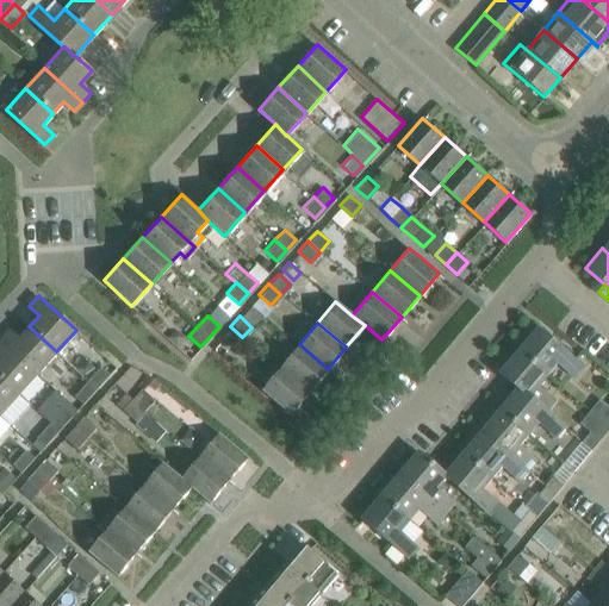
[(56,351),(29,326),(18,338),(8,329),(0,338),(37,373),(56,351)]
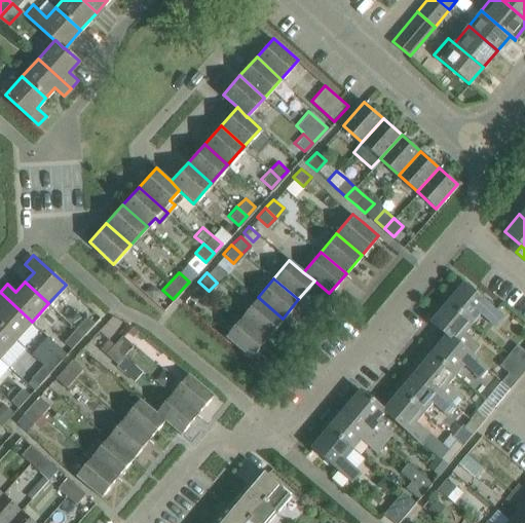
[(209,291),(198,282),(190,290),(200,299),(209,291)]
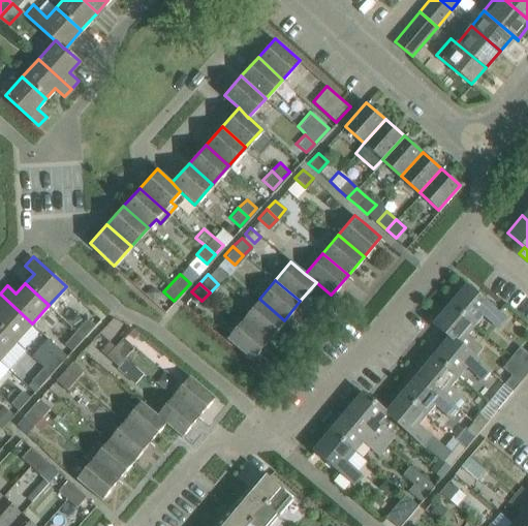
[(505,317),(465,284),(449,303),(474,323),(483,313),(497,327),(505,317)]
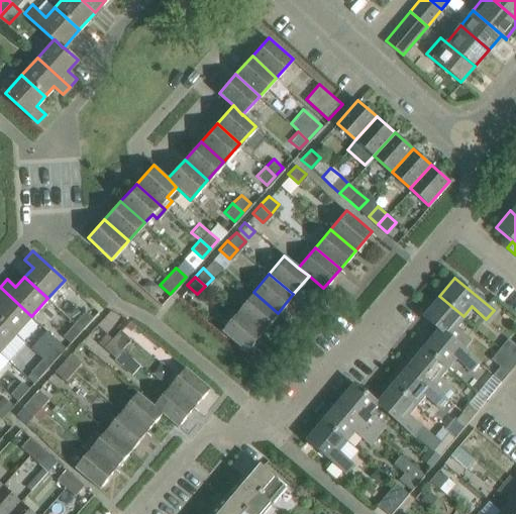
[(143,281),(140,285),(148,293),(157,284),(151,280),(143,281)]
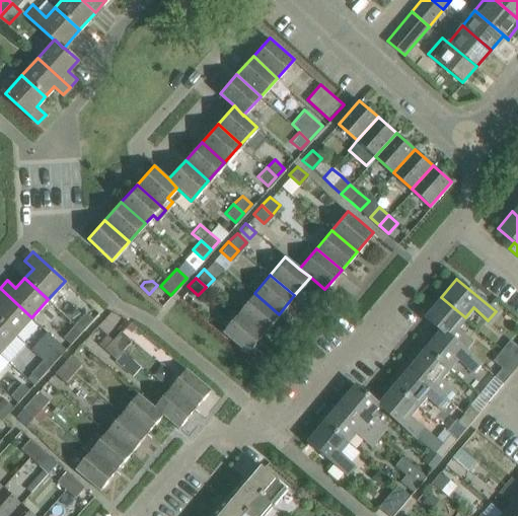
[(31,317),(0,288),(0,302),(1,304),(0,305),(0,320),(15,335),(31,317)]
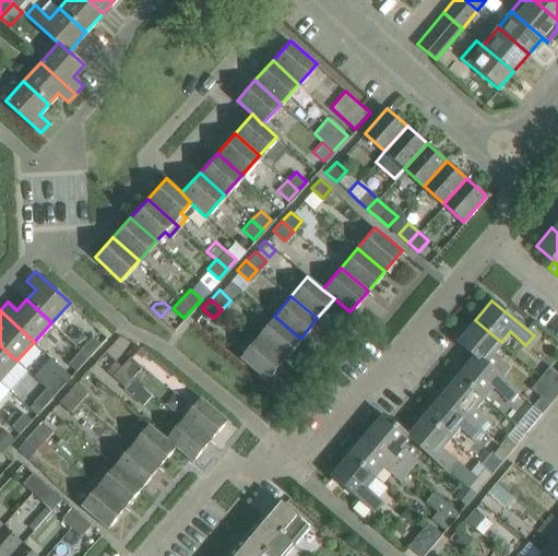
[(300,339),(274,316),(257,336),(284,358),(300,339)]
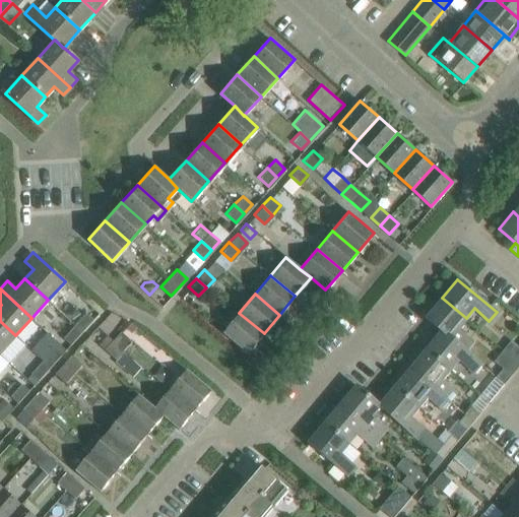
[(456,329),(466,318),(442,298),(426,317),(441,330),(442,330),(465,348),(471,341),(456,329)]
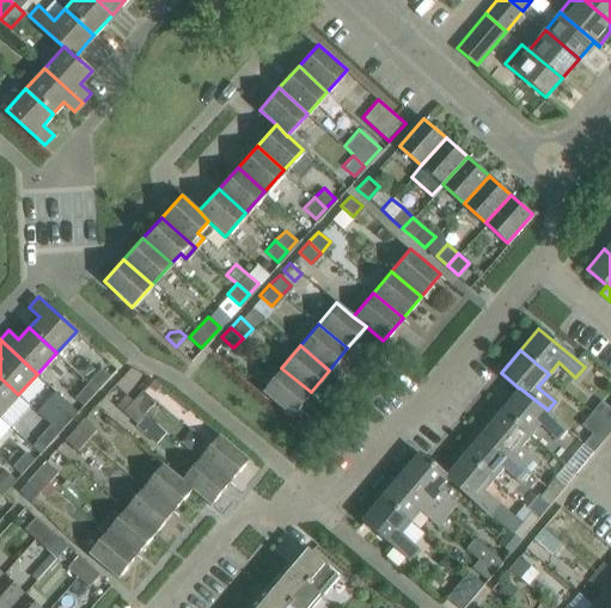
[(95,388),(109,374),(101,367),(86,381),(95,388)]
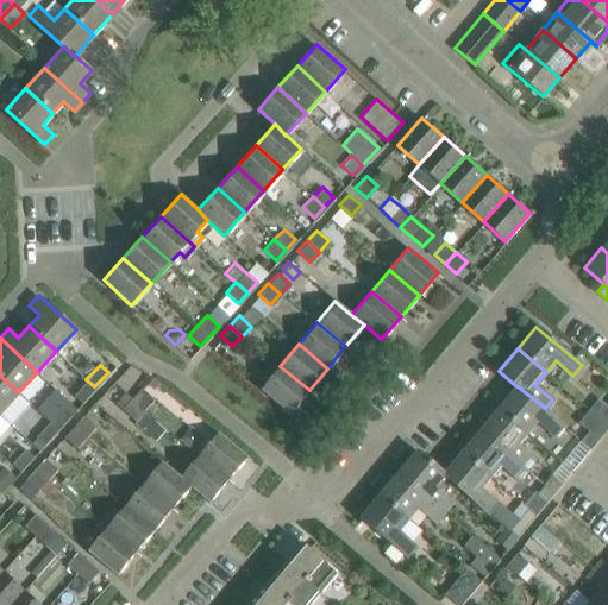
[(309,390),(280,366),(261,389),(290,413),(309,390)]
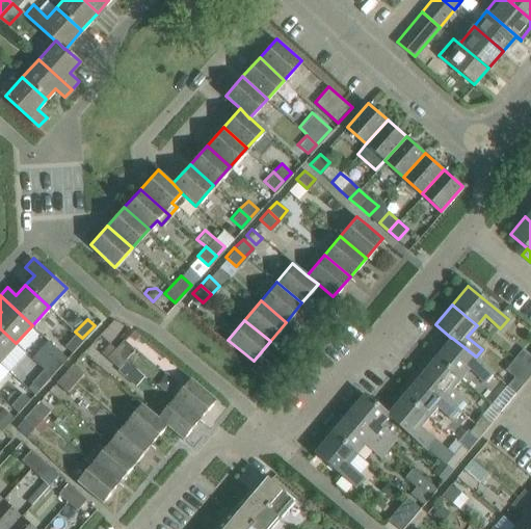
[(16,343),(0,328),(0,362),(16,343)]
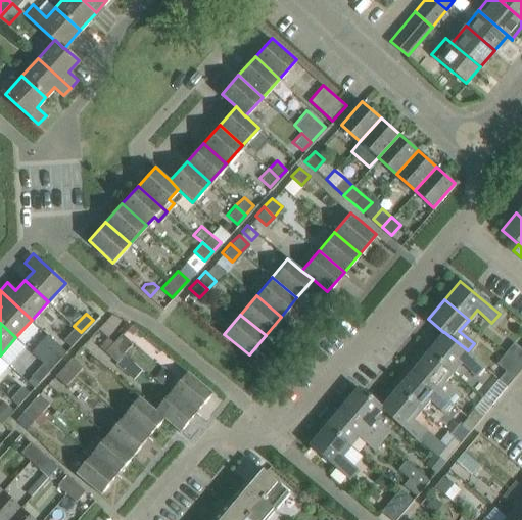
[(68,345),(81,332),(74,326),(62,338),(68,345)]
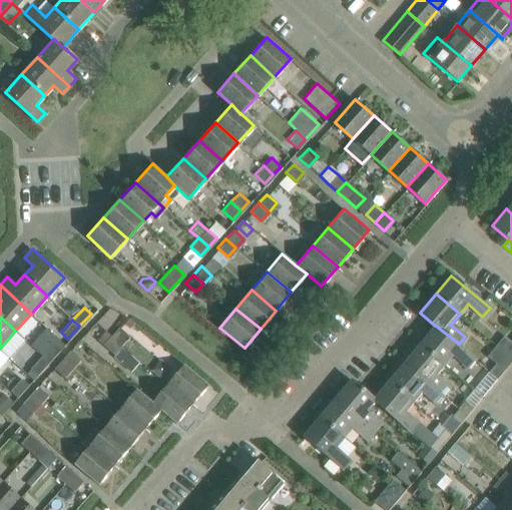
[(129,335),(119,326),(111,335),(121,344),(129,335)]
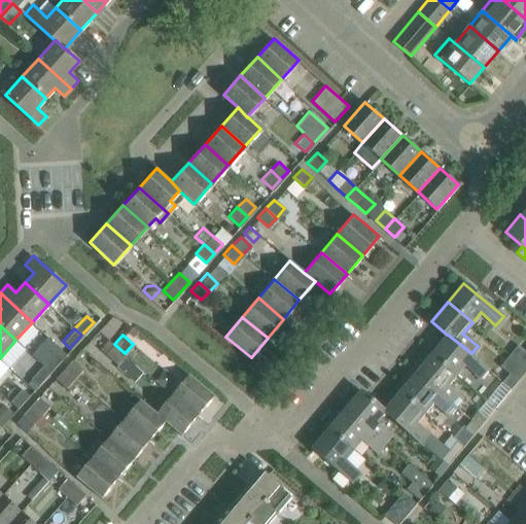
[(487,365),(471,353),(448,335),(447,335),(431,353),(456,373),(465,362),(480,375),(487,365)]
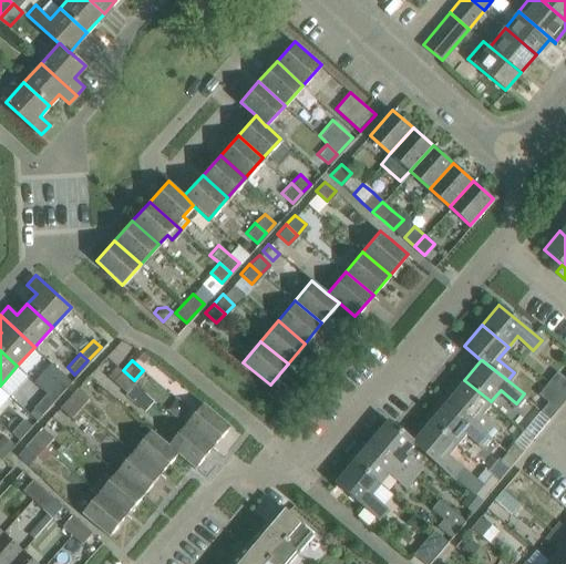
[(565,395),(565,378),(555,369),(546,379),(565,395)]
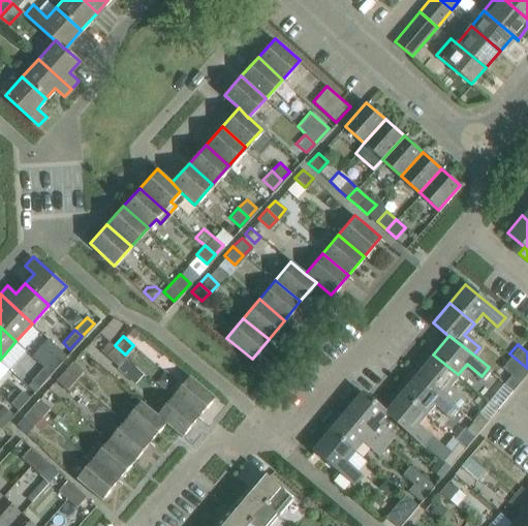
[(125,354),(115,345),(106,354),(117,364),(120,361),(125,354)]
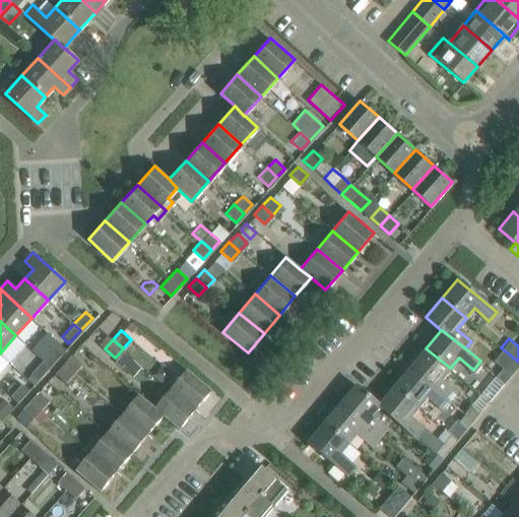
[(441,379),(450,368),(426,348),(420,343),(404,363),(448,399),(455,391),(441,379)]
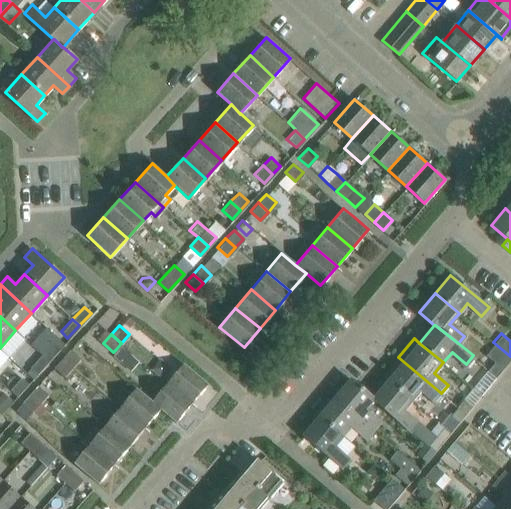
[(47,360),(58,348),(51,342),(40,354),(47,360)]
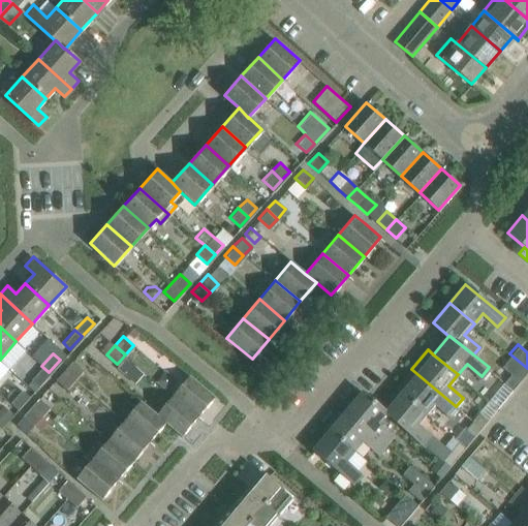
[(513,390),(527,370),(527,368),(509,353),(500,366),(510,374),(503,382),(513,390)]
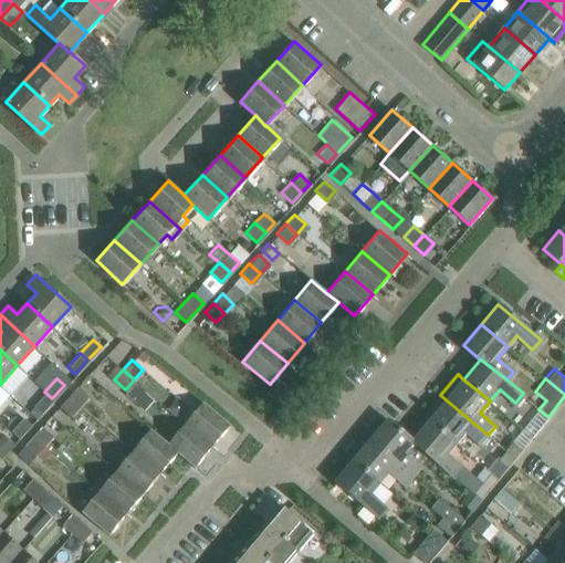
[(128,386),(125,389),(133,397),(143,387),(134,379),(128,386)]
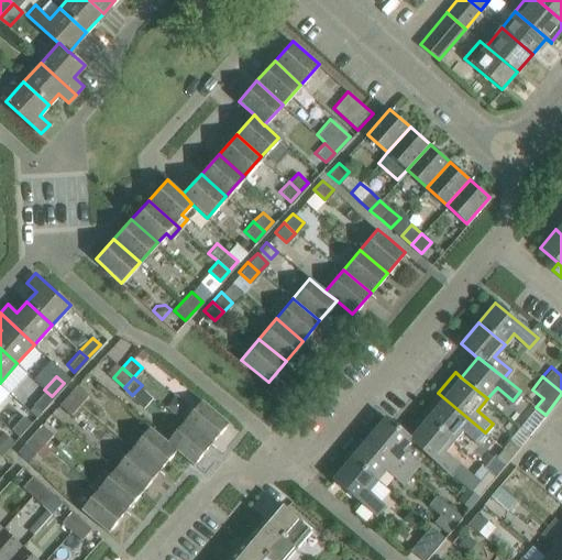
[(87,394),(76,384),(67,393),(78,404),(87,394)]
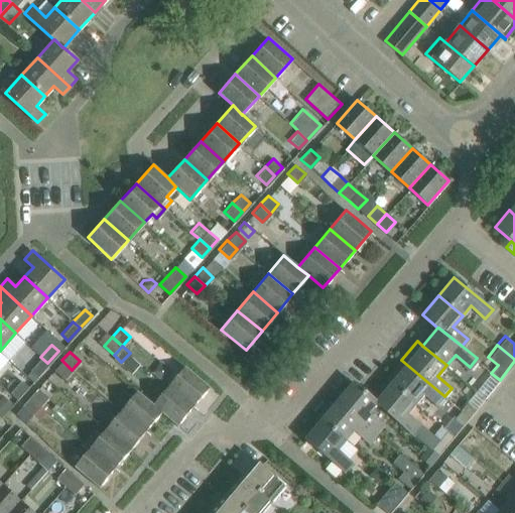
[(36,375),(47,363),(40,357),(29,369),(36,375)]
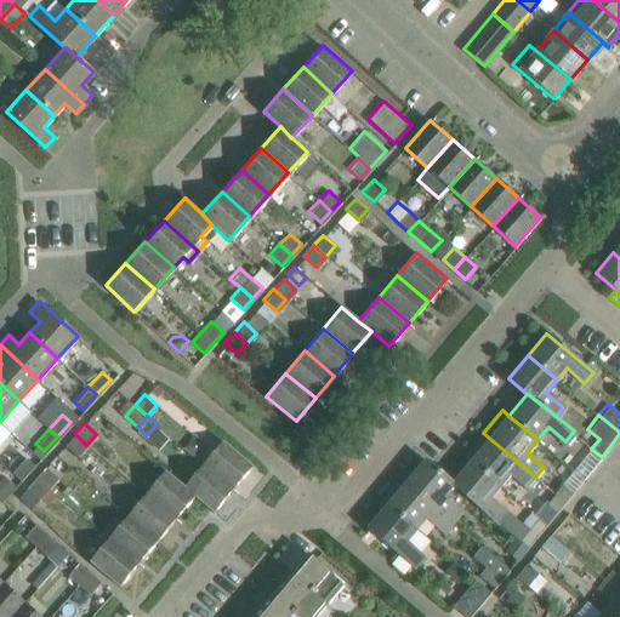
[(86,445),(74,433),(64,444),(77,455),(86,445)]
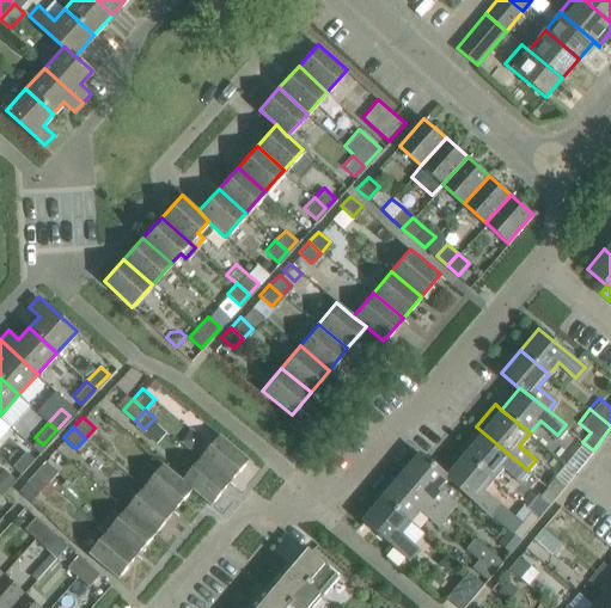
[(191,427),(181,440),(194,450),(205,437),(191,427)]
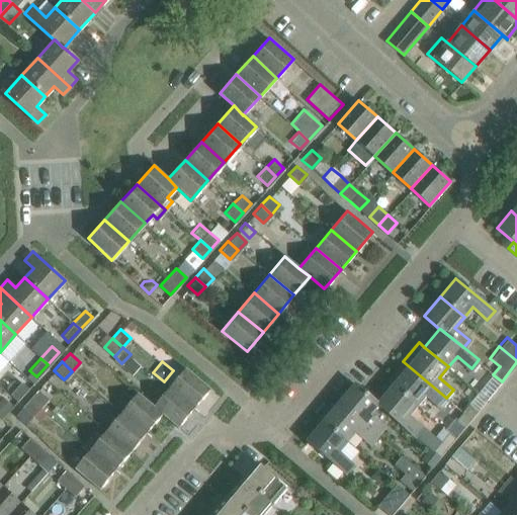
[(446,398),(403,361),(388,379),(417,404),(425,394),(439,406),(446,398)]
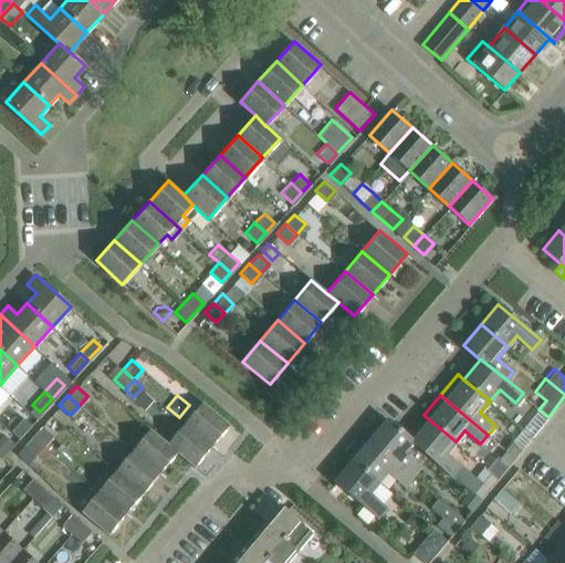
[(230,424),(202,402),(185,423),(212,445),(230,424)]
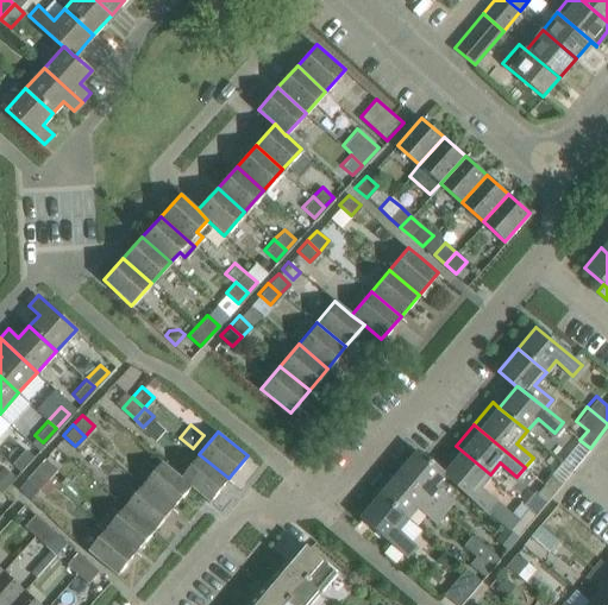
[(86,438),(76,447),(85,454),(93,445),(86,438)]
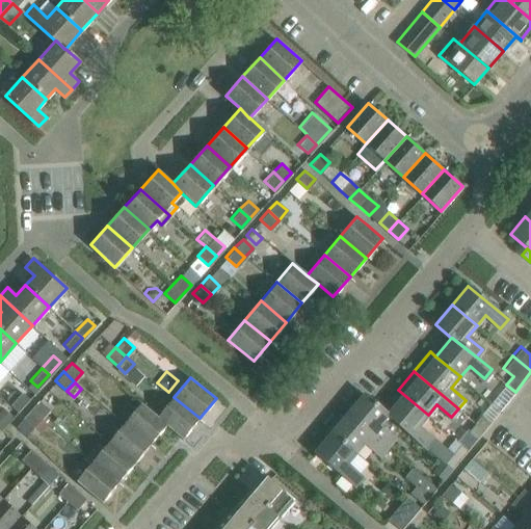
[(419,426),(428,415),(398,390),(381,408),(389,415),(427,447),(433,439),(419,426)]
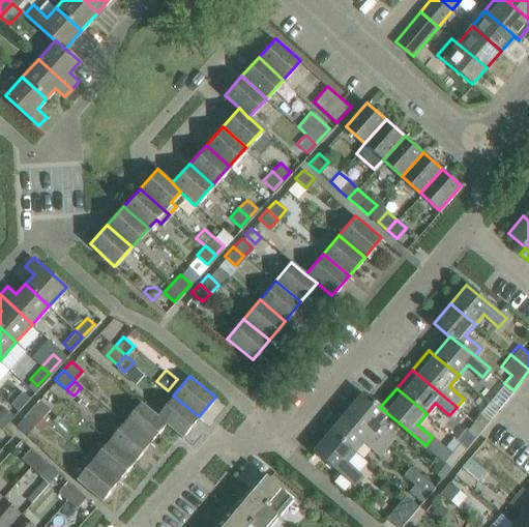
[(17,409),(28,397),(21,389),(9,402),(17,409)]
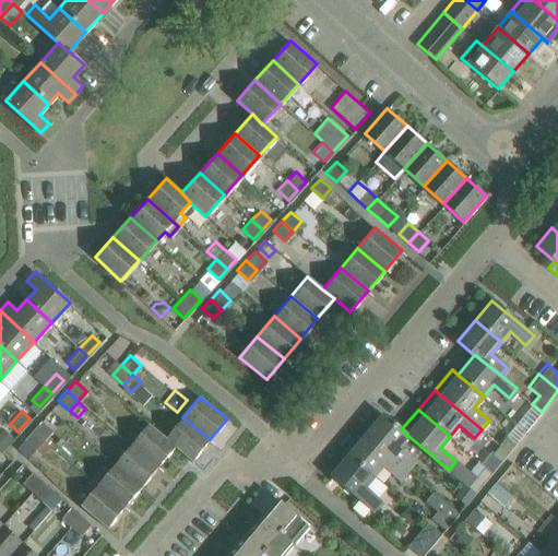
[(399,447),(408,436),(401,429),(382,414),(366,434),(406,468),(414,459),(399,447)]
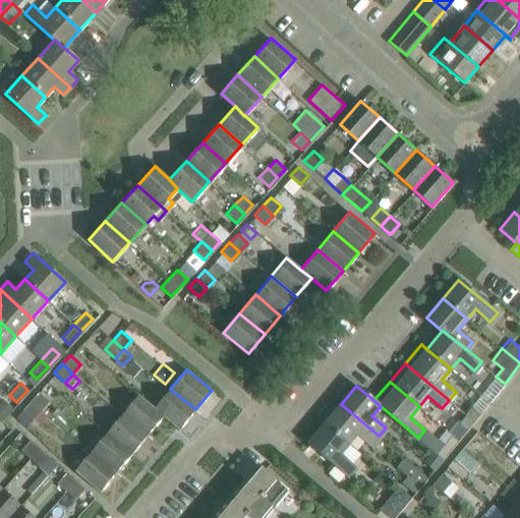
[(195,409),(170,389),(154,408),(163,415),(179,428),(195,409)]
